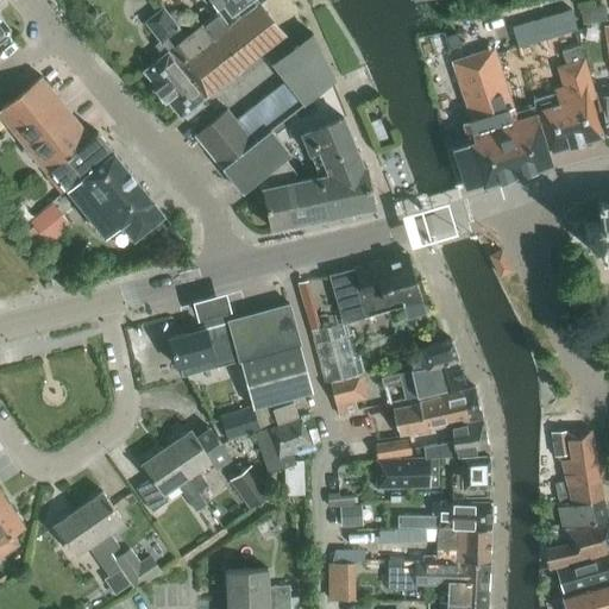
[(213,0),(230,23),(259,1),(259,0),(213,0)]
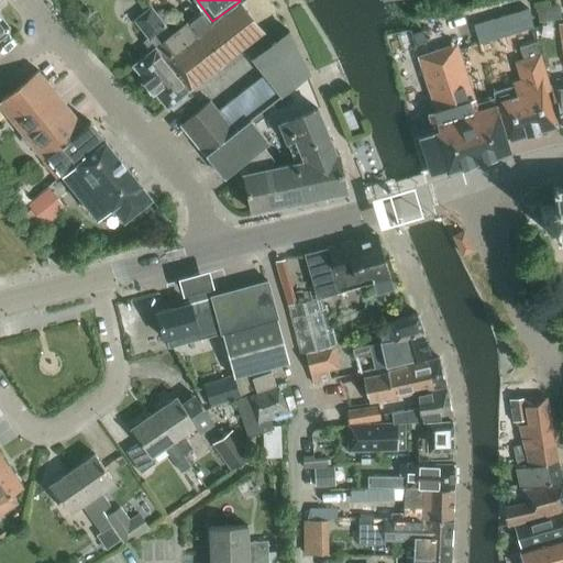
[(151,51),(133,66),(146,81),(145,83),(153,91),(154,91),(167,108),(169,106),(173,110),(188,97),(185,92),(263,33),(240,1),(212,21),(210,22),(197,33),(195,34),(186,23),(172,34),(151,8),(134,21),(148,39),(144,42),(151,51)]
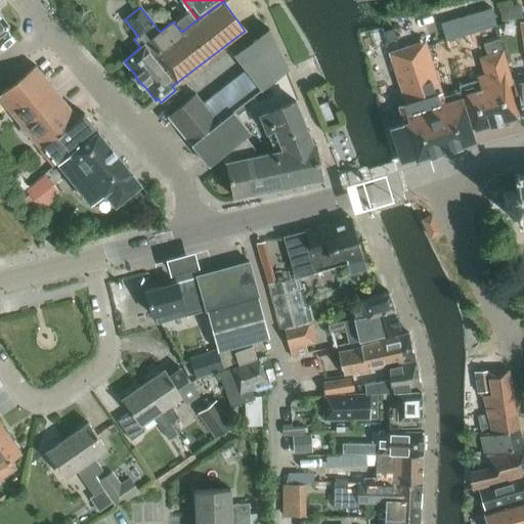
[(523,17),(521,4),(498,7),(501,19),(523,17)]
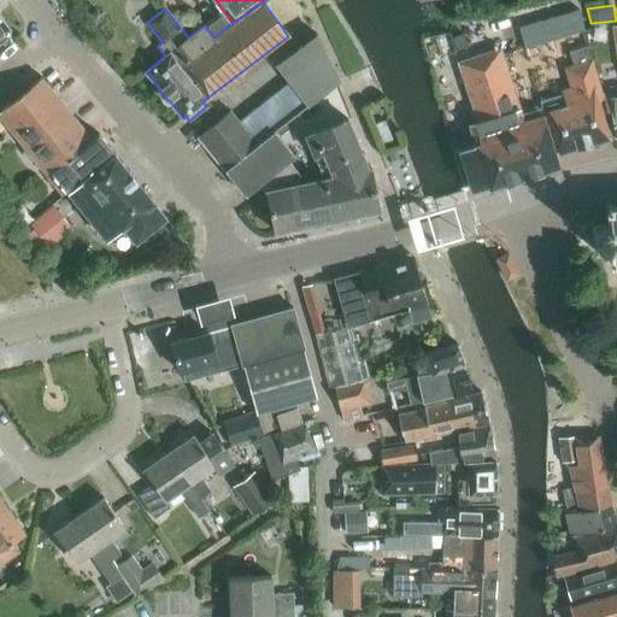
[(221,12),(206,24),(216,36),(230,24),(221,12)]
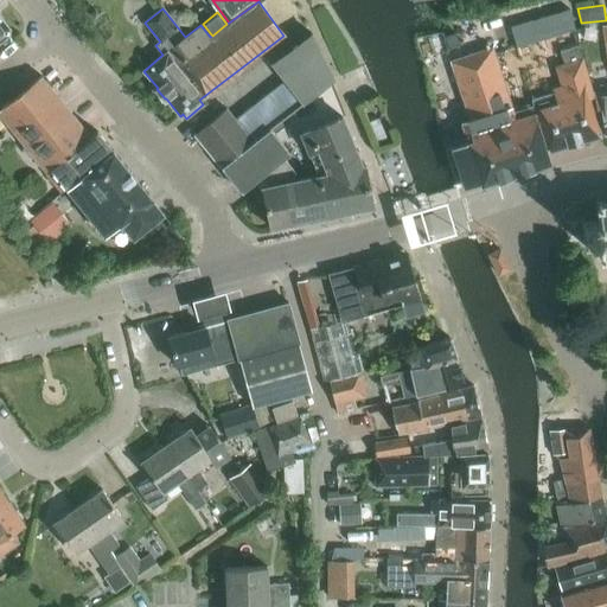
[(461,18),(449,19),(451,33),(462,32),(461,18)]
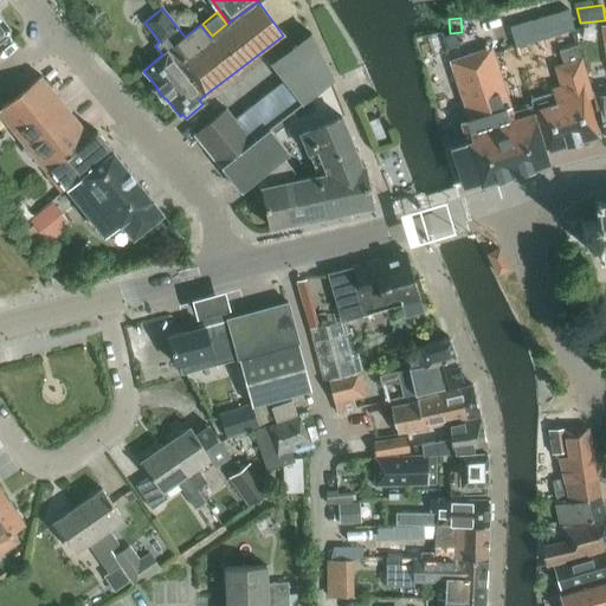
[(290,88),(294,92),(302,103),(303,104),(333,79),(310,33),(271,63),(278,73),(284,81),(290,88)]
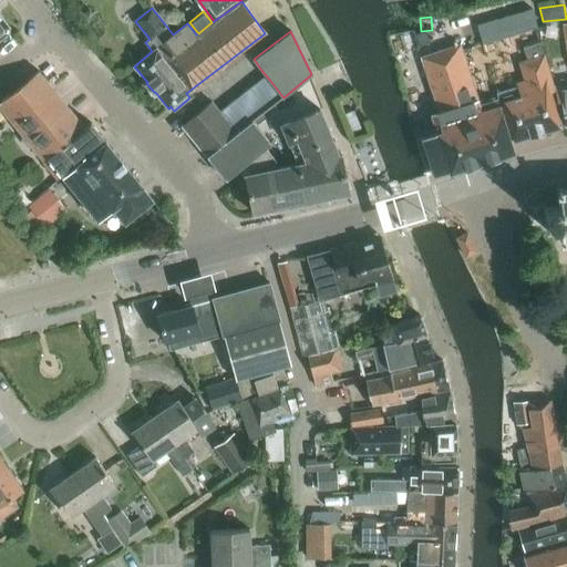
[(416,34),(420,45),(429,42),(424,31),(416,34)]
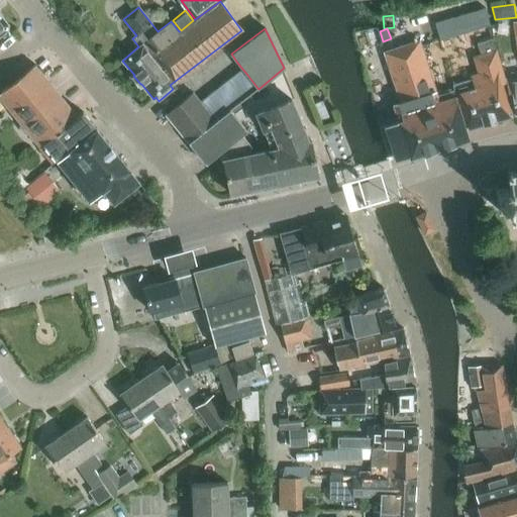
[(473,57),(478,74),(452,81),(467,129),(511,116),(502,83),(506,83),(493,38),(477,43),(481,55),(473,57)]
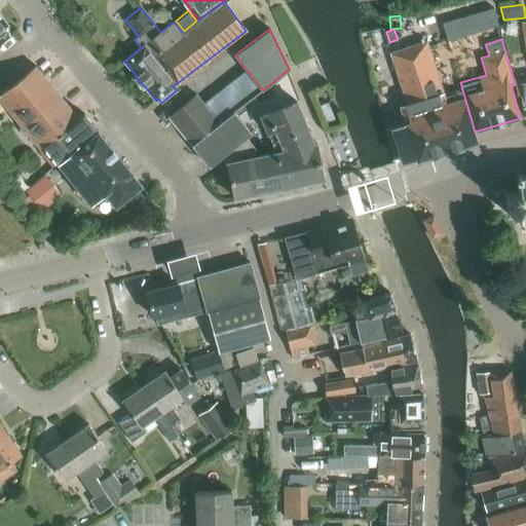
[(447,103),(426,42),(390,53),(409,103),(400,106),(406,123),(391,128),(403,162),(416,158),(417,159),(477,141),(463,98),(447,103)]
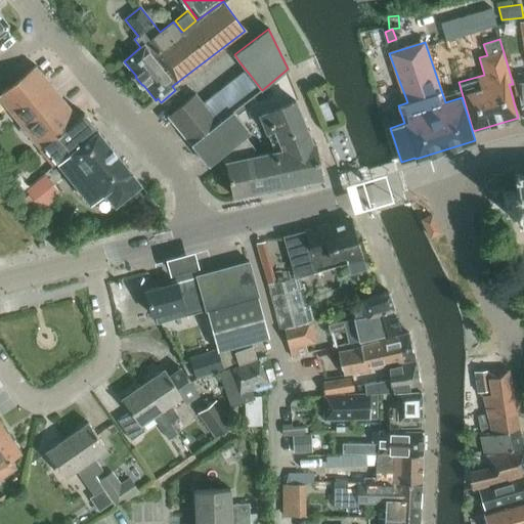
[(58,163),(97,130),(84,114),(78,119),(35,66),(0,93),(0,98),(41,149),(45,146),(50,154),(58,163)]
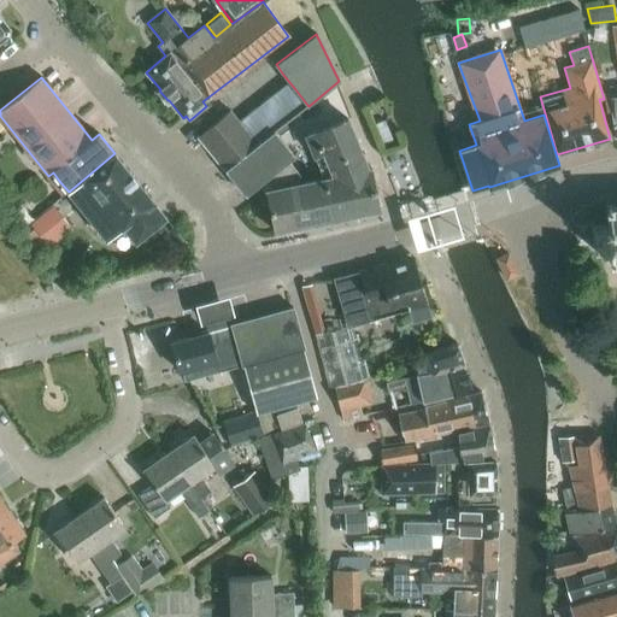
[(257,145),(274,131),(276,130),(307,105),(299,94),(295,89),(289,82),(238,122),(257,145)]
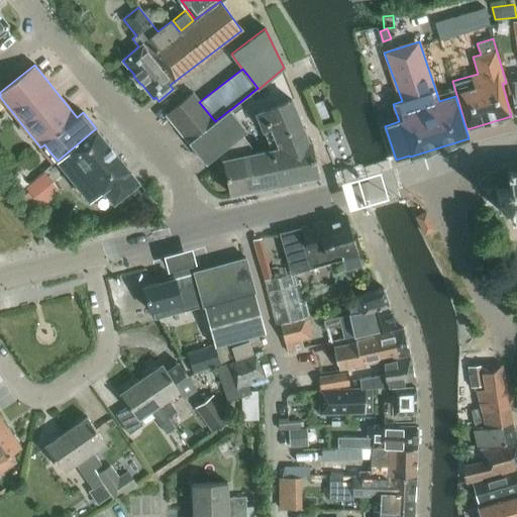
[(516,76),(506,78),(508,93),(511,92),(515,115),(516,114),(516,76)]
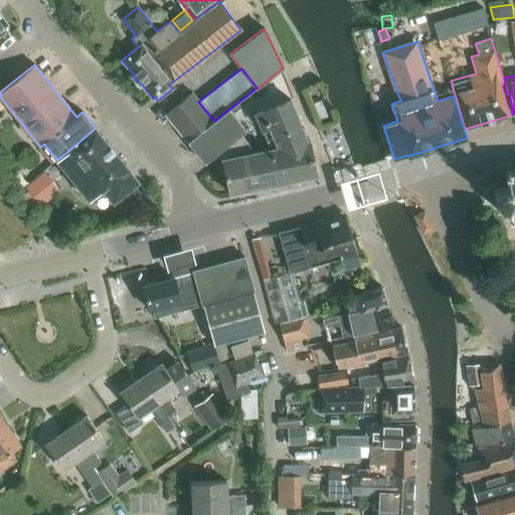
[(187,142),(214,121),(198,102),(191,93),(165,114),(187,142)]
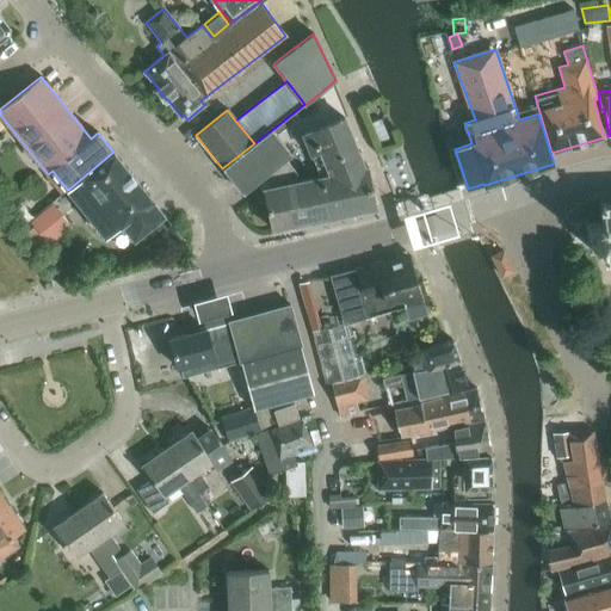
[(319,178),(327,218),(375,209),(366,167),(365,168),(344,117),(302,133),(319,178)]
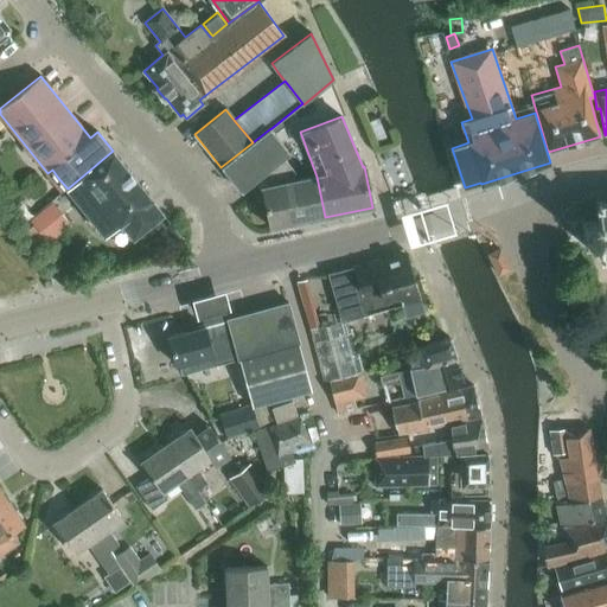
[(253,142),(221,167),(242,192),(255,181),(261,190),(262,190),(270,228),(325,217),(317,177),(292,181),(289,179),(294,176),(282,160),(288,154),(269,129),(253,142)]
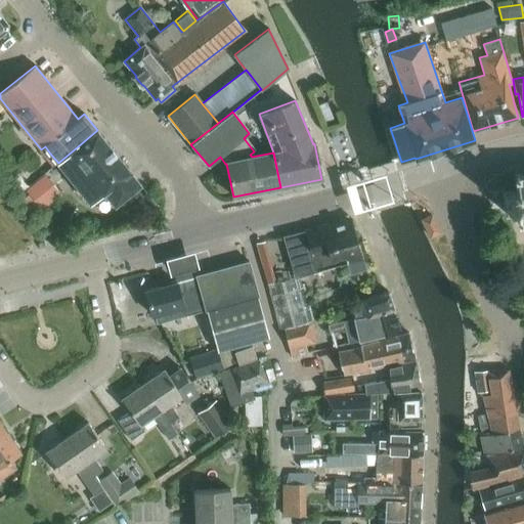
[(97,130),(58,163),(91,204),(104,192),(115,205),(140,184),(130,172),(131,171),(97,130)]
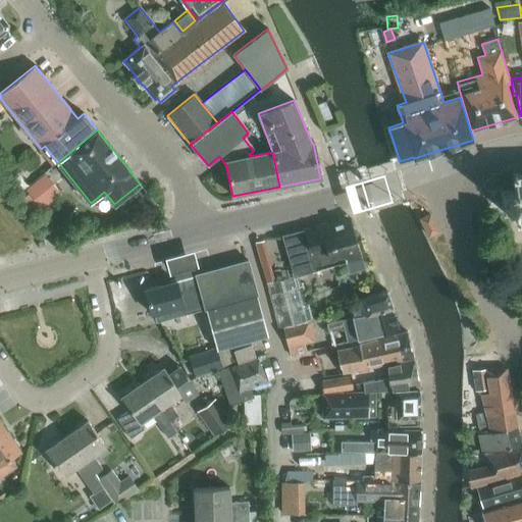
[(41,149),(39,150),(45,157),(50,153),(45,146),(41,149)]
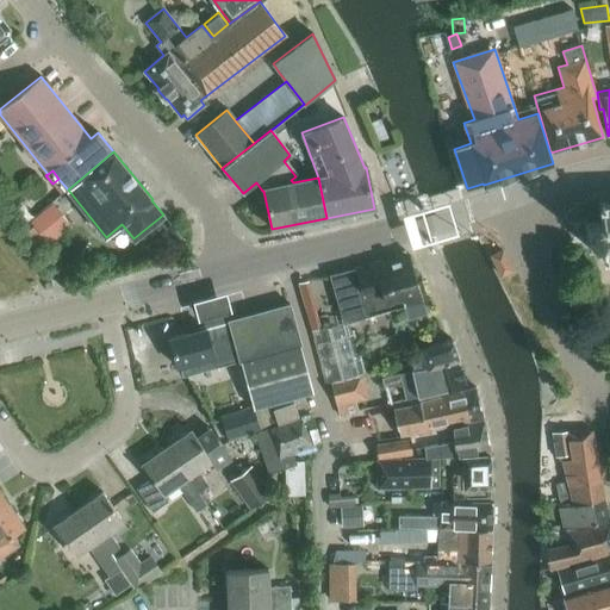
[(49,243),(72,225),(53,203),(30,221),(49,243)]
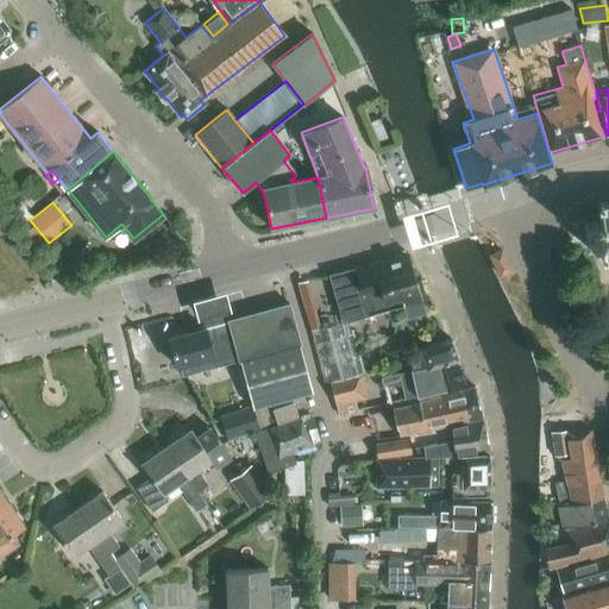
[(608,259),(608,202),(598,203),(600,223),(584,224),(585,243),(601,242),(602,261),(608,259)]
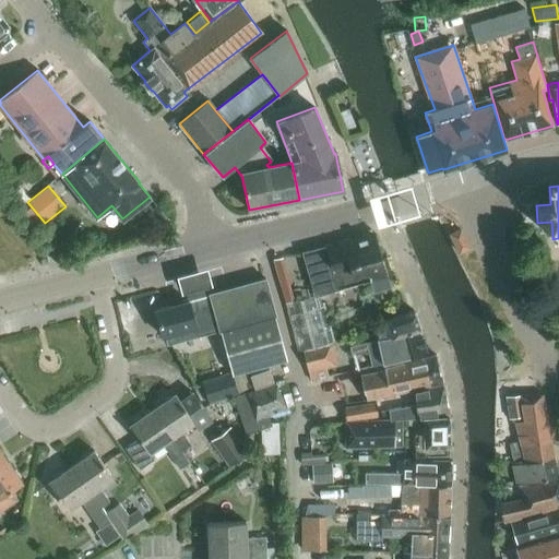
[(460,229),(450,235),(459,253),(470,248),(460,229)]
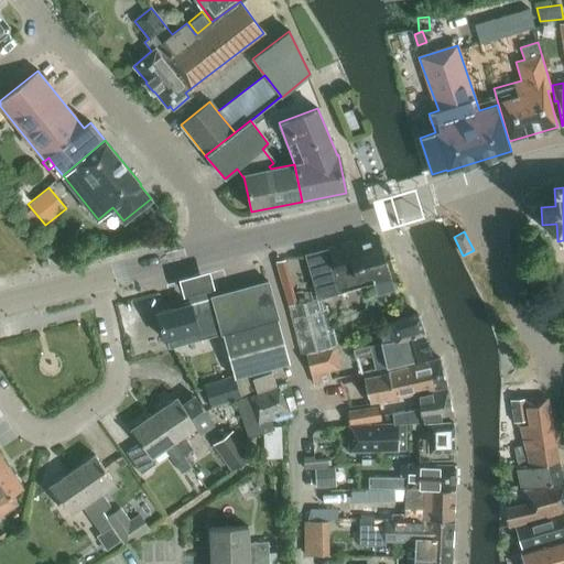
[(328,249),(305,255),(316,297),(317,300),(324,297),(372,282),(376,295),(393,290),(390,277),(394,275),(390,260),(386,261),(383,253),(377,235),(328,249)]
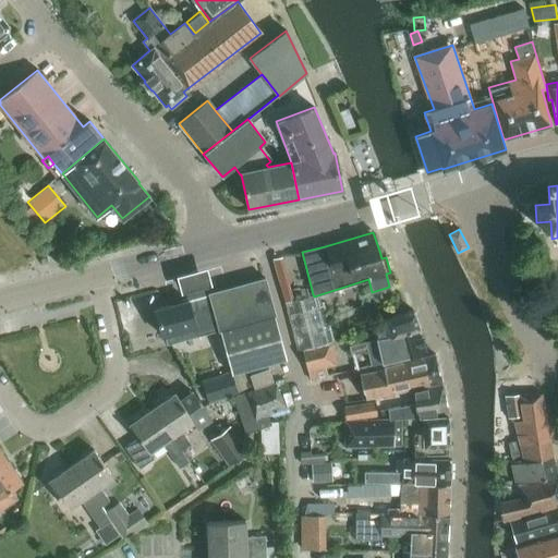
[(208,273),(179,281),(180,284),(183,299),(214,290),(209,276),(208,273)]
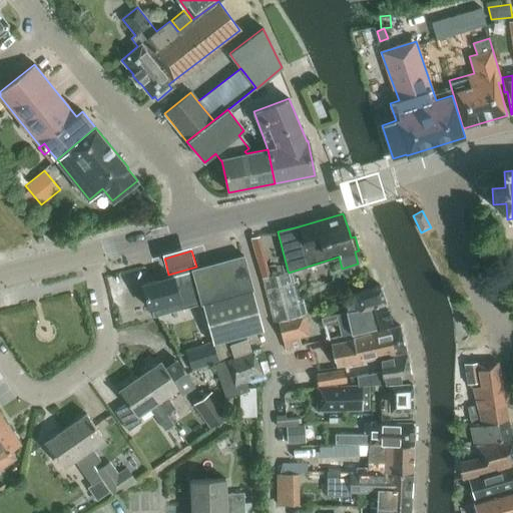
[(264,330),(252,290),(243,255),(192,270),(192,271),(190,272),(172,277),(142,285),(149,309),(151,309),(153,316),(197,304),(204,330),(208,329),(212,344),(264,330)]
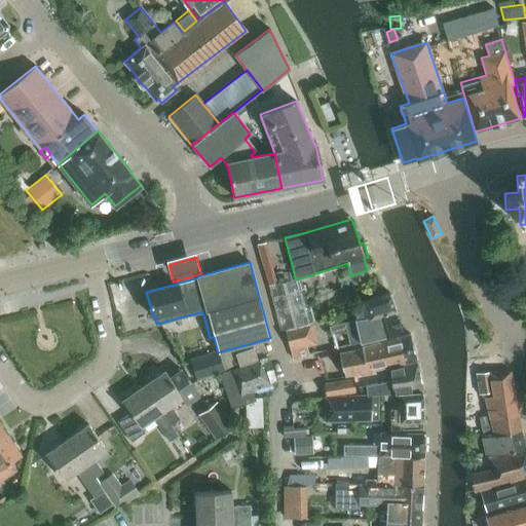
[(276,283),(268,285),(280,332),(286,330),(313,323),(314,322),(302,277),(296,279),(295,277),(276,283)]
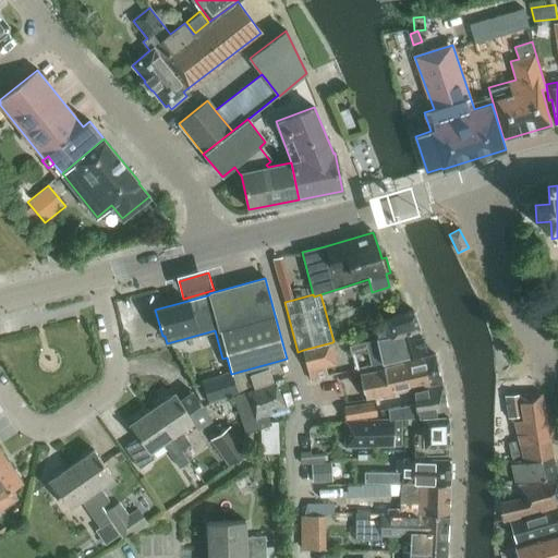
[(377,340),(420,329),(414,311),(384,320),(375,332),(377,340)]
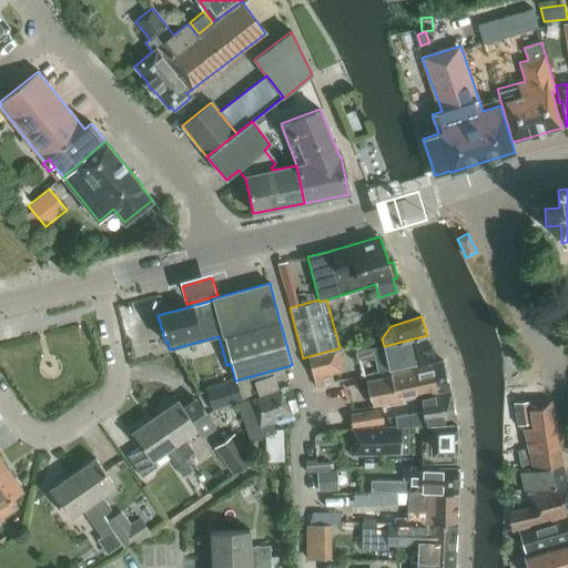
[(427,335),(384,346),(389,369),(434,358),(427,335)]
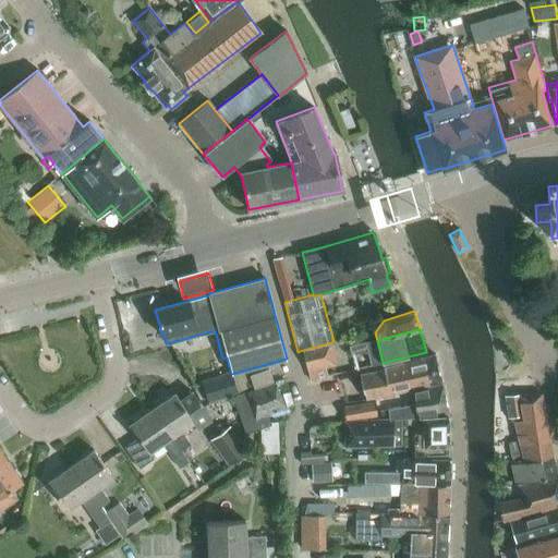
[(332,342),(303,350),(310,381),(347,373),(343,358),(337,359),(332,342)]
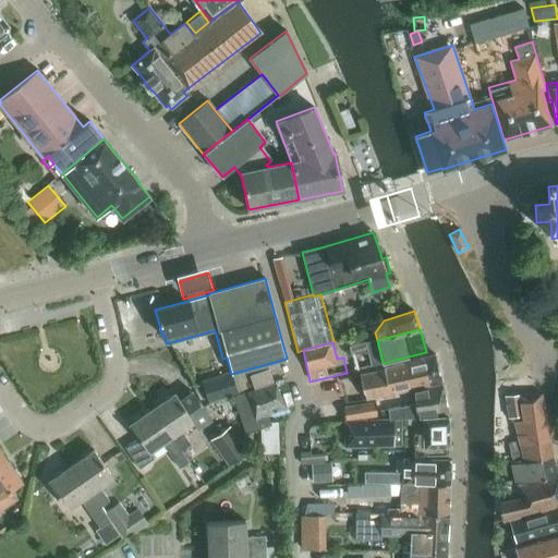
[(367,351),(368,351),(367,342),(350,346),(352,354),(367,351)]
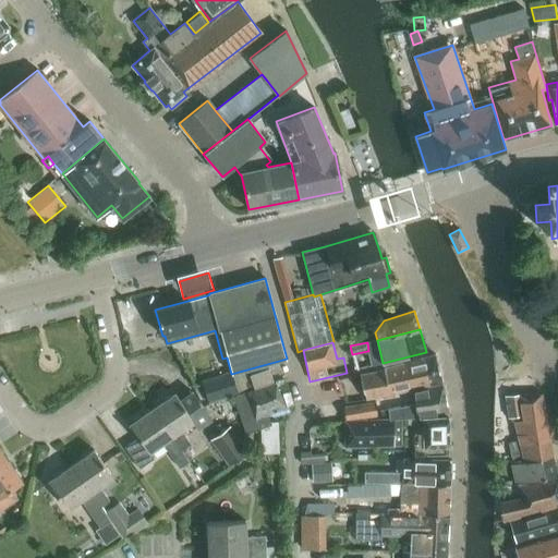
[(364,401),(389,396),(389,395),(441,383),(435,354),(384,368),(384,371),(360,376),(364,401)]
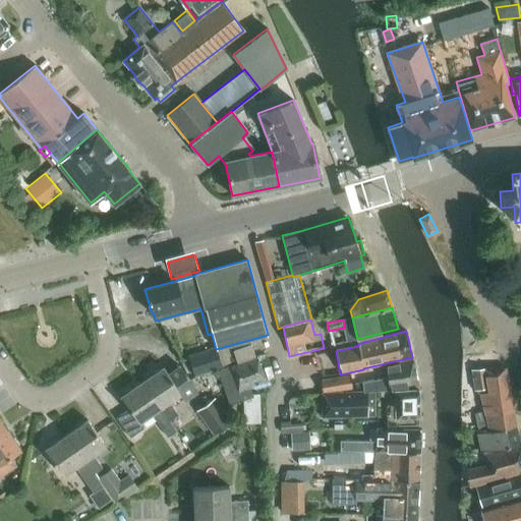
[(237,362),(254,356),(250,344),(233,350),(237,362)]
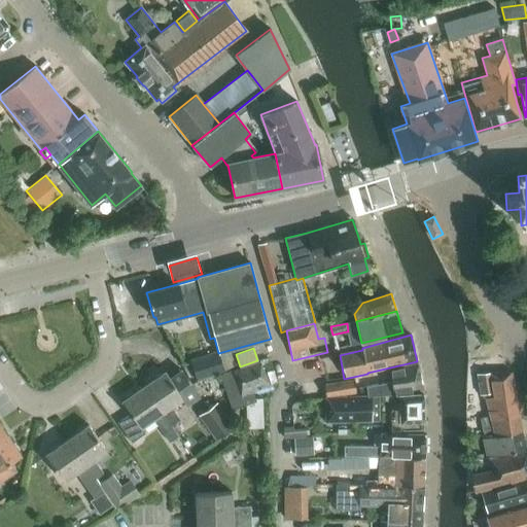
[(205,356),(191,360),(198,380),(211,376),(205,356)]
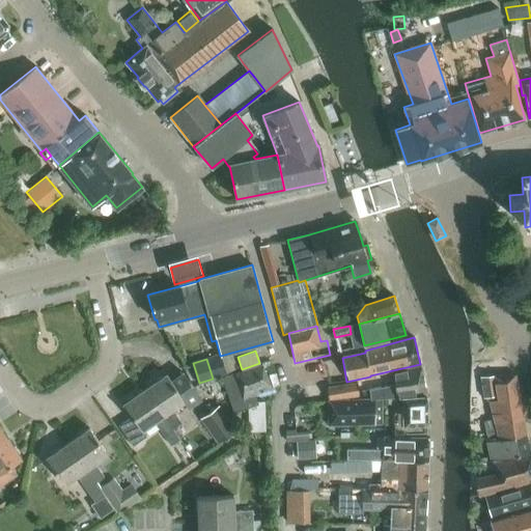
[(234,413),(264,401),(261,392),(271,389),(262,364),(222,378),(234,413)]
